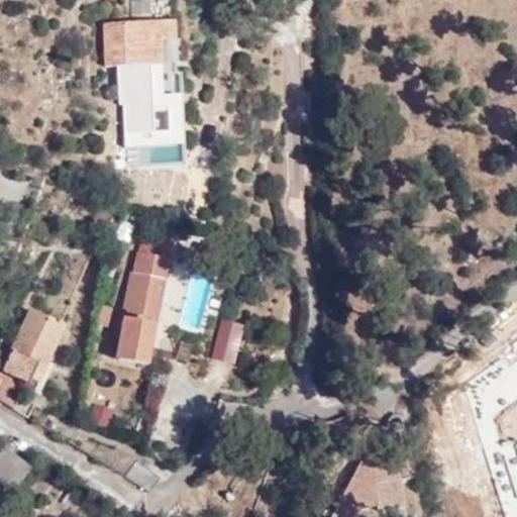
[(173,40),(172,18),(104,24),(106,67),(117,66),(121,116),(166,112),(160,41),(173,40)]
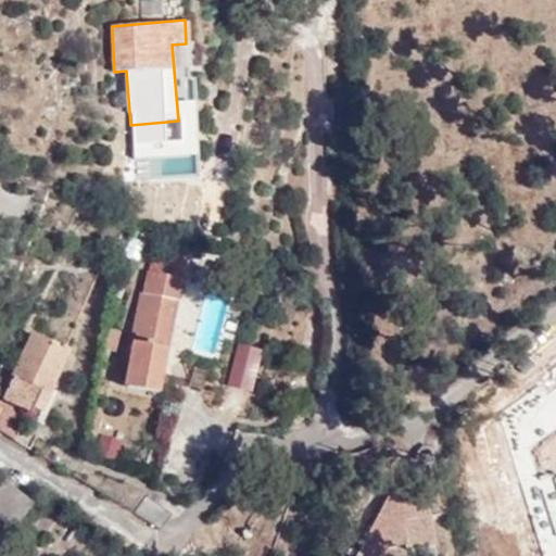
[(180,273),(140,267),(128,339),(133,340),(126,382),(161,387),(175,290),(178,290),(180,273)]
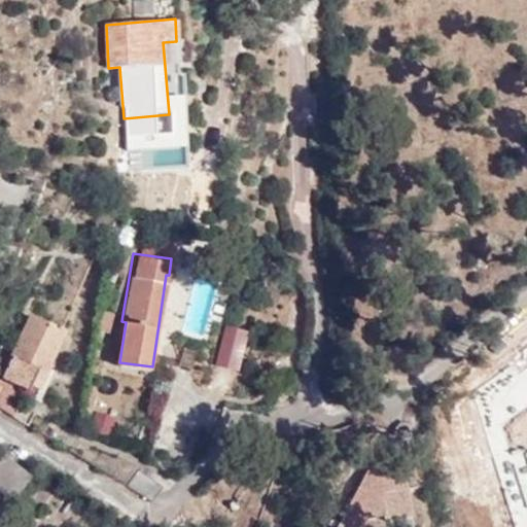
[(65,327),(32,311),(13,356),(1,351),(0,353),(0,373),(30,387),(42,360),(48,364),(65,327)]
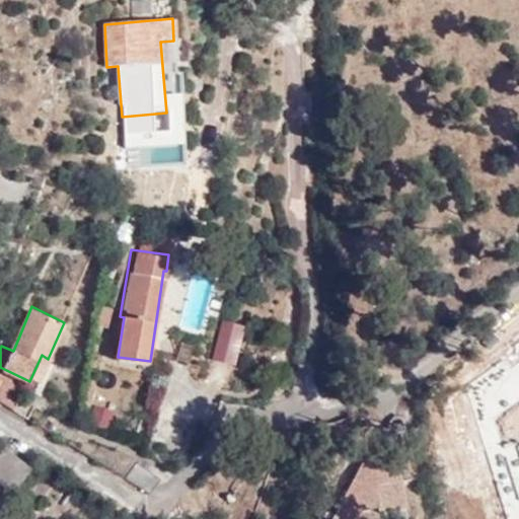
[(234,369),(243,327),(219,322),(210,364),(234,369)]
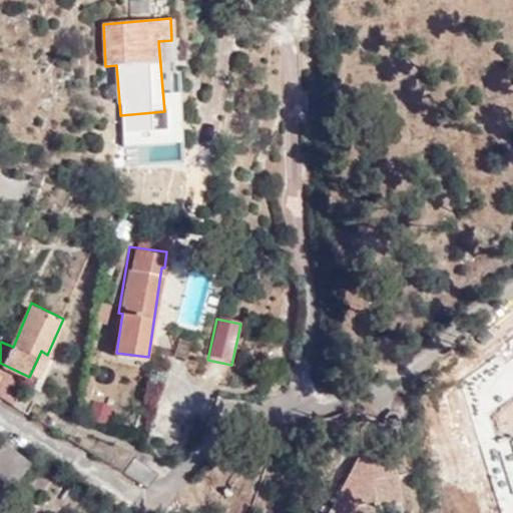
[(107,423),(109,405),(91,403),(89,421),(107,423)]
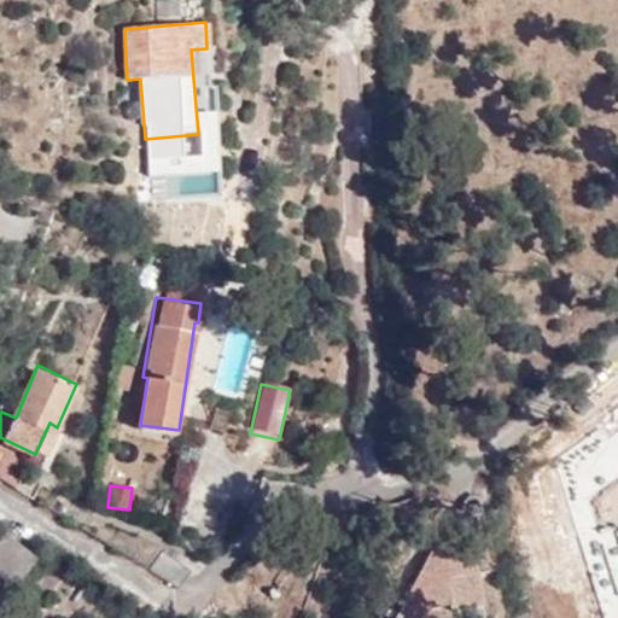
[(0,546),(0,567),(18,582),(41,554),(12,530),(0,546)]
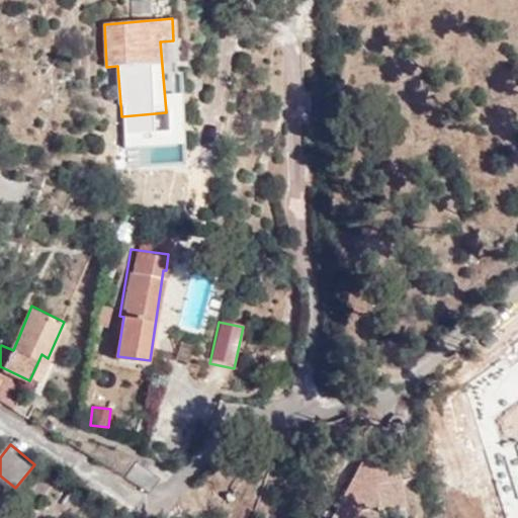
[(340,503),(362,512),(383,468),(363,460),(340,503)]
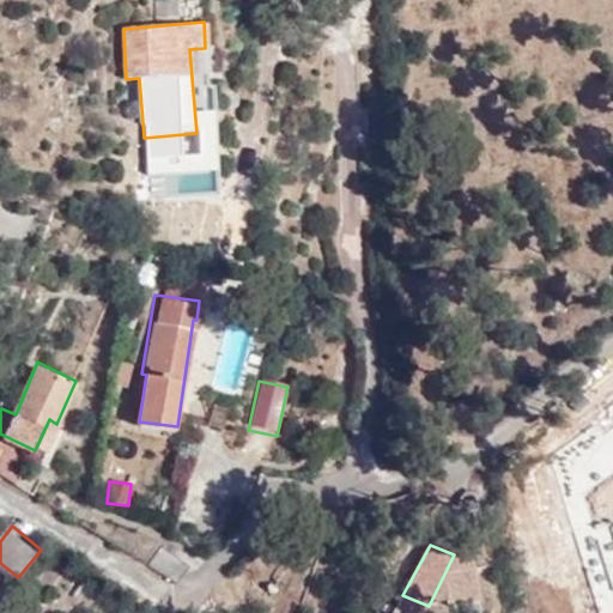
[(149,569),(174,587),(175,586),(189,568),(158,552),(149,569)]
